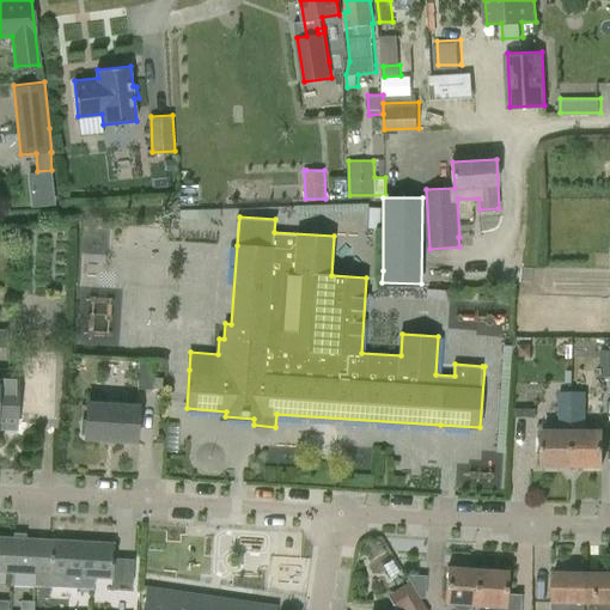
[(597,354),(596,339),(577,340),(578,355),(597,354)]
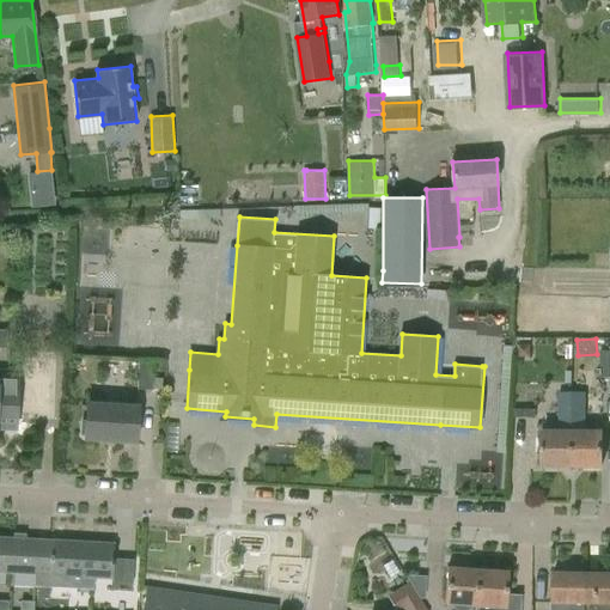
[(519,354),(531,354),(531,343),(519,343),(519,354)]
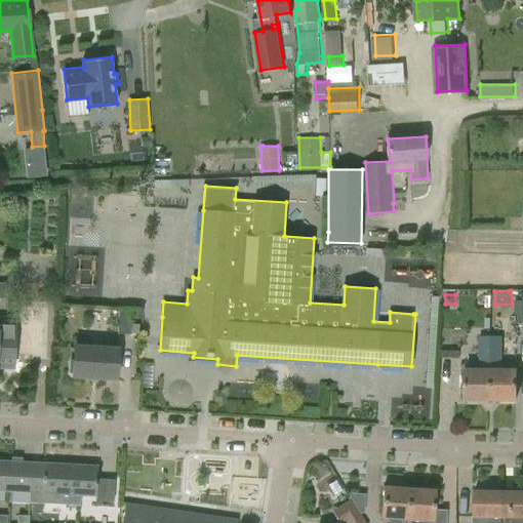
[(121,304),(119,332),(132,333),(132,331),(132,323),(133,305),(121,304)]
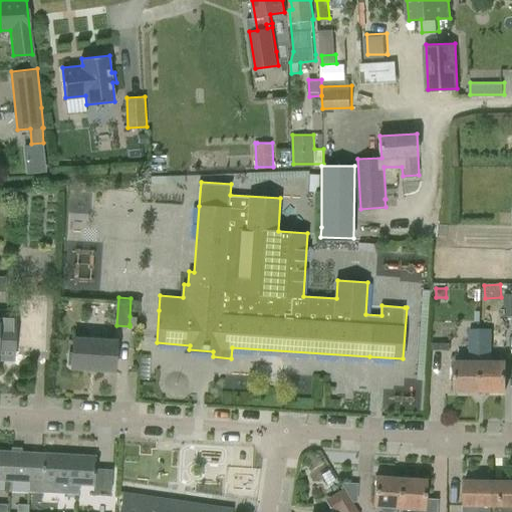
[(0,359),(12,360),(14,319),(15,308),(0,308),(0,359)]
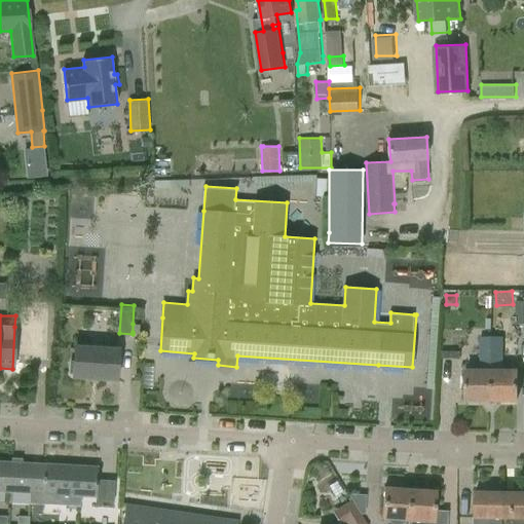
[(141,324),(133,324),(133,332),(141,332),(141,324)]
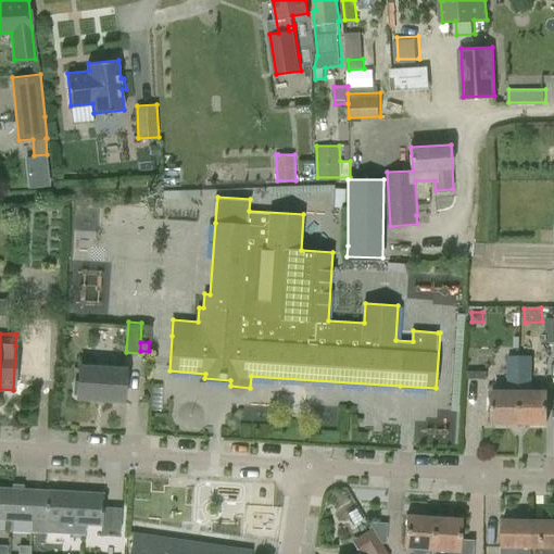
[(521,422),(523,355),(508,354),(507,390),(495,389),(494,422),(521,422)]
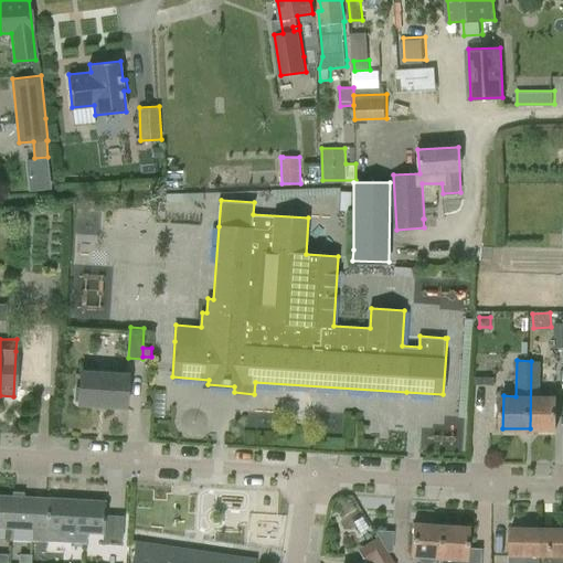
[(543,361),(531,361),(530,428),(558,429),(559,396),(543,396),(543,361)]
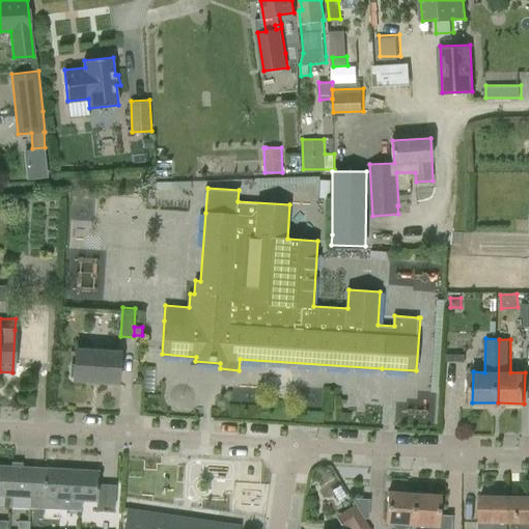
[(77,350),(76,362),(73,362),(72,376),(76,376),(75,379),(118,382),(119,352),(77,350)]
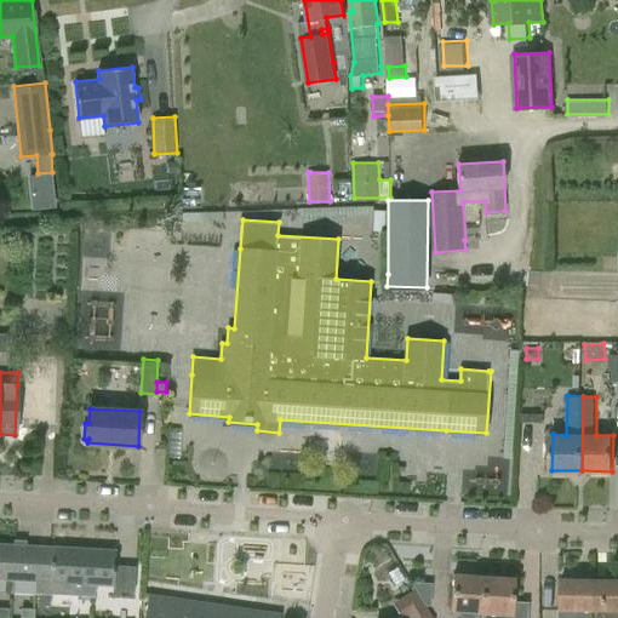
[(0,576),(34,578),(34,573),(52,574),(53,545),(0,542),(0,576)]
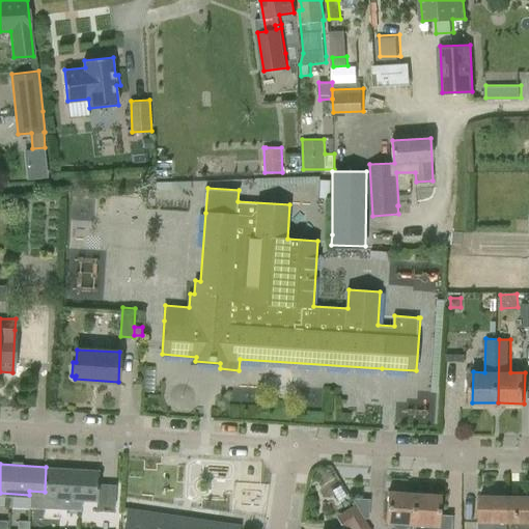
[(29,495),(30,504),(30,507),(82,510),(83,498),(98,499),(98,505),(115,506),(117,483),(99,482),(100,470),(46,467),(45,492),(29,491),(29,495)]
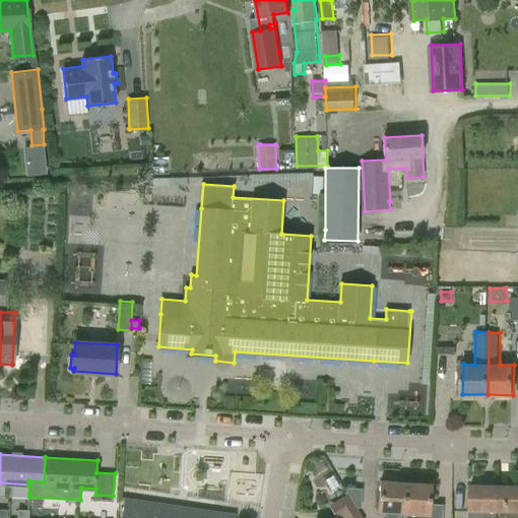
[(404,514),(406,482),(382,480),(379,512),(404,514)]
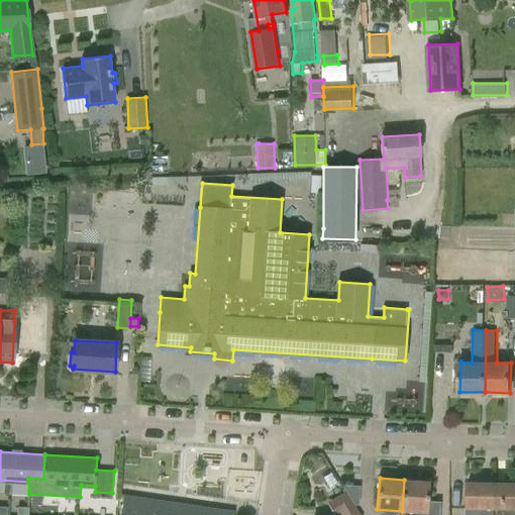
[(404,480),(402,511),(401,514),(439,514),(441,501),(428,500),(429,482),(404,480)]
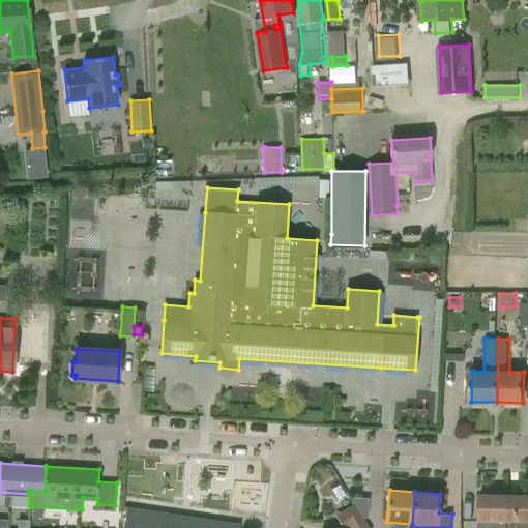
[(527,494),(510,495),(510,512),(510,520),(509,527),(527,527),(527,494)]
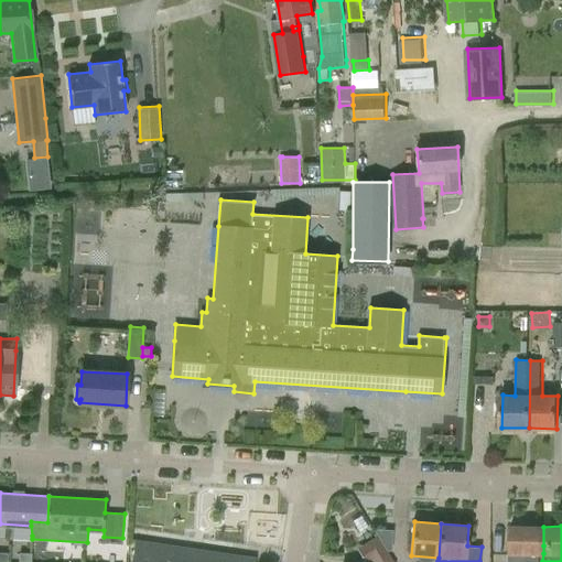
[(514,561),(542,561),(543,553),(543,546),(543,527),(514,527),(514,546),(514,561)]
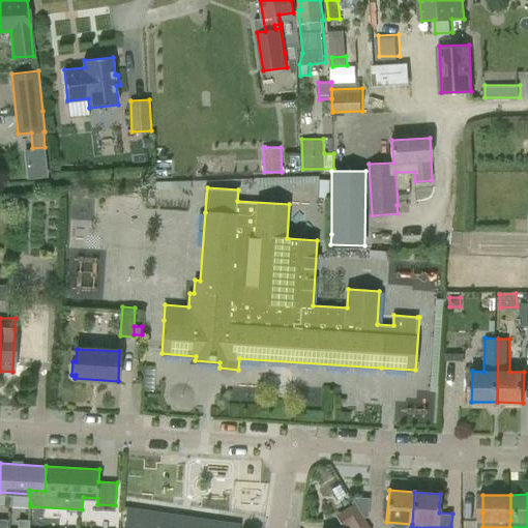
[(352,496),(364,517),(369,517),(370,497),(352,496)]
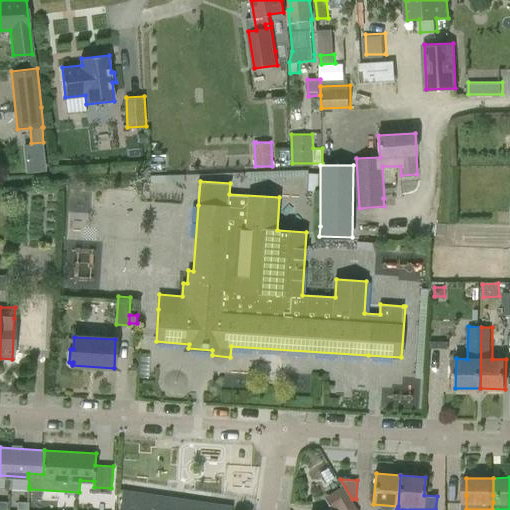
[(324,496),(332,509),(338,506),(340,509),(358,509),(342,485),(326,495),(324,496)]
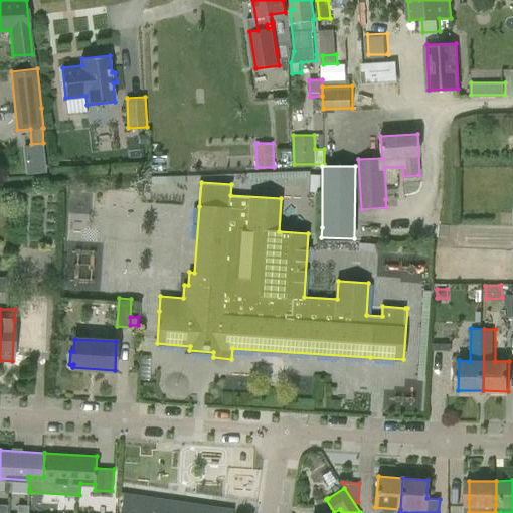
[(233,512),(234,508),(124,492),(121,512),(233,512)]
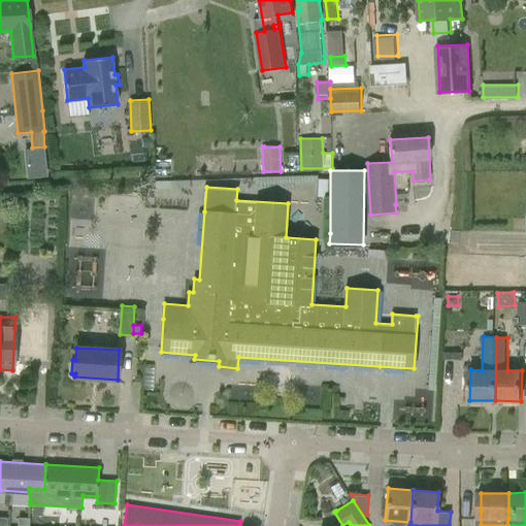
[(29,525),(30,517),(19,517),(19,525),(24,525),(29,525)]
